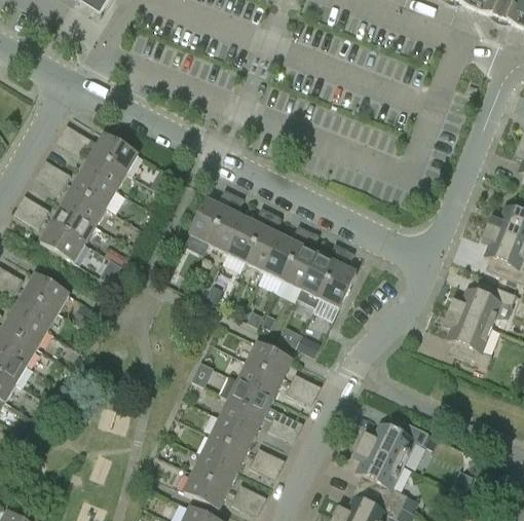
[(72,0),(98,15),(107,0),(72,0)]
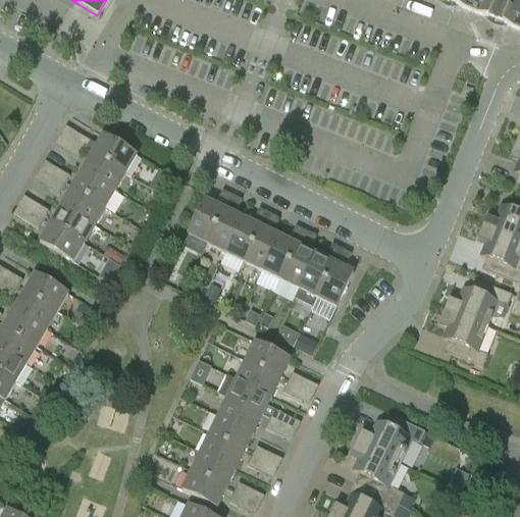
[(448,0),(495,18),(519,29),(519,0),(448,0)]
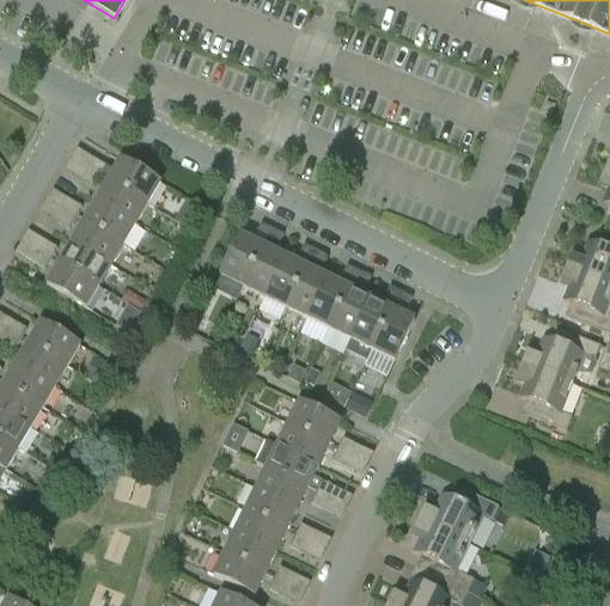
[(87,169),(97,175),(104,161),(95,155),(87,169)]
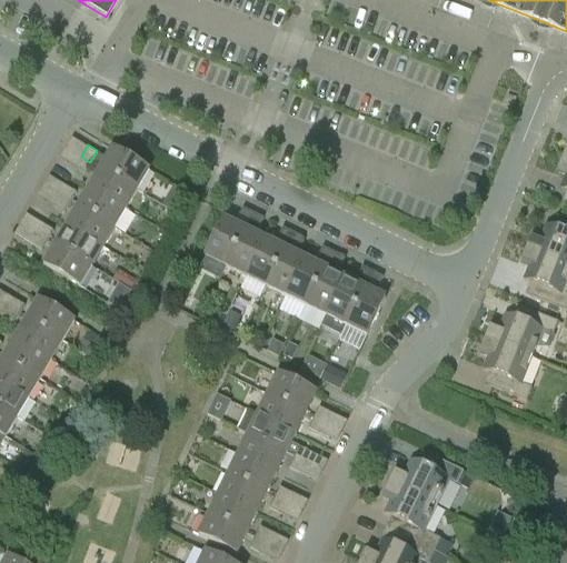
[(98,167),(136,189),(148,169),(110,147),(98,167)]
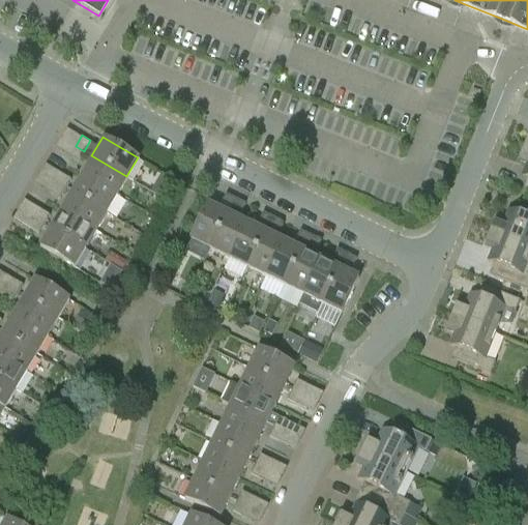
[(527,144),(523,143),(518,155),(525,158),(520,171),(527,174),(527,144)]
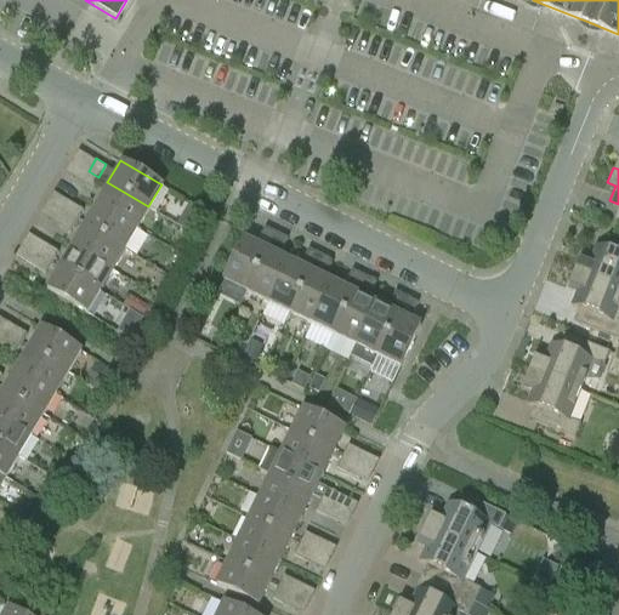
[(98,177),(89,171),(84,181),(92,186),(98,177)]
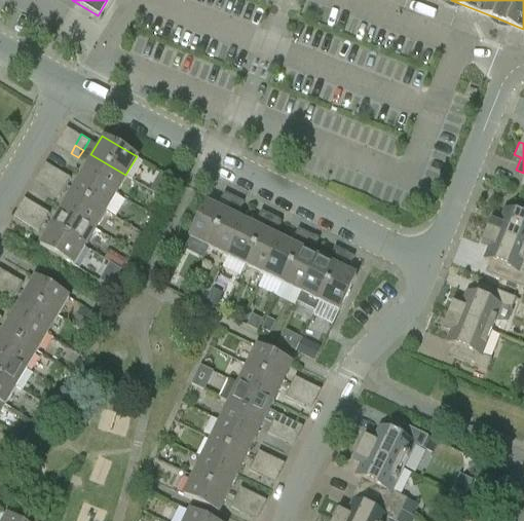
[(80,173),(115,192),(125,175),(90,154),(80,173)]
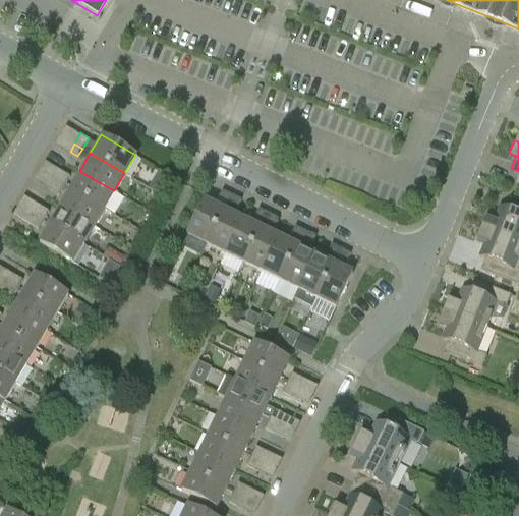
[(160,191),(170,175),(170,174),(157,167),(147,184),(160,191)]
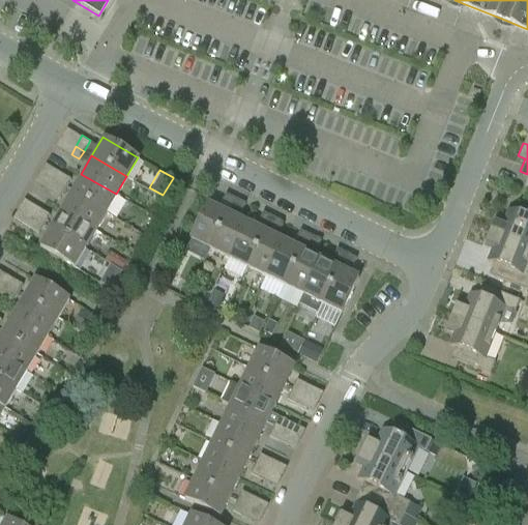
[(55,182),(62,186),(69,175),(61,171),(55,182)]
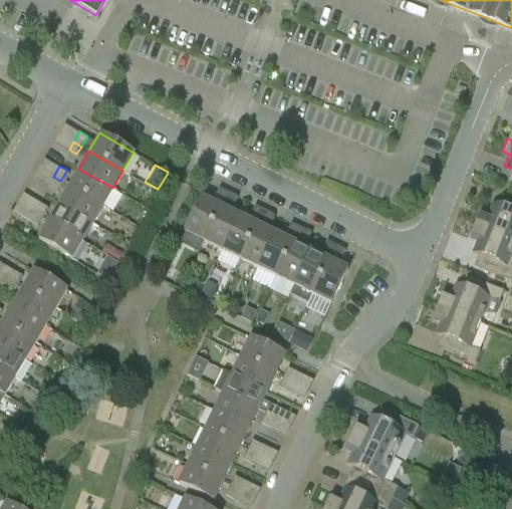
[(68,186),(101,206),(112,188),(78,169),(68,186)]
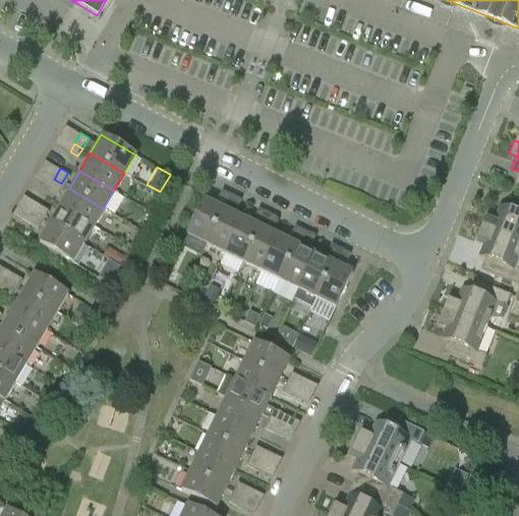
[(61,183),(54,179),(49,186),(57,191),(61,183)]
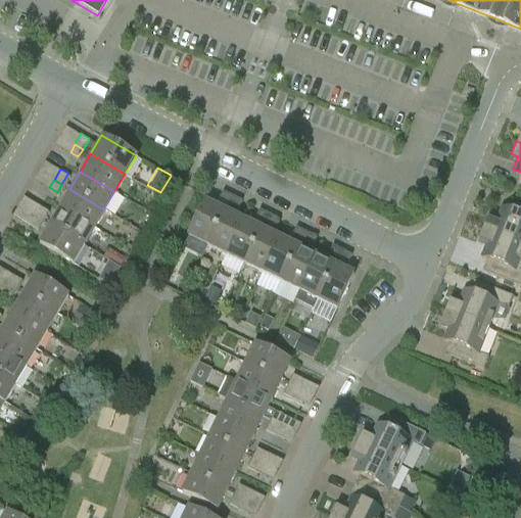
[(227,200),(231,192),(221,187),(217,195),(227,200)]
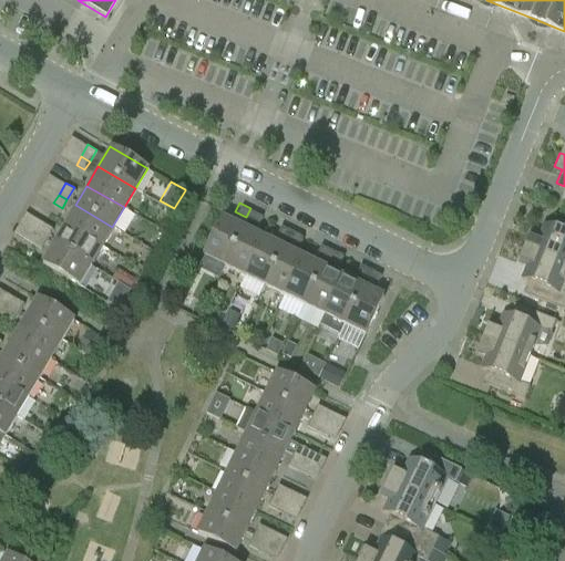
[(64,224),(101,246),(112,227),(75,205),(64,224)]
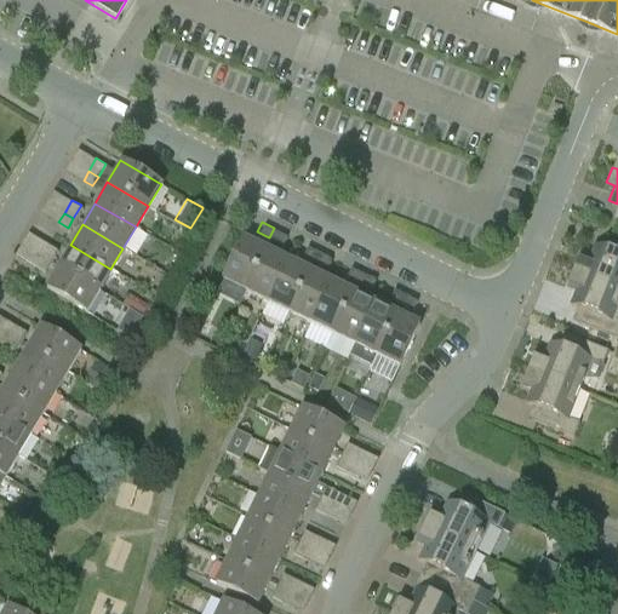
[(274,228),(269,237),(280,242),(285,234),(274,228)]
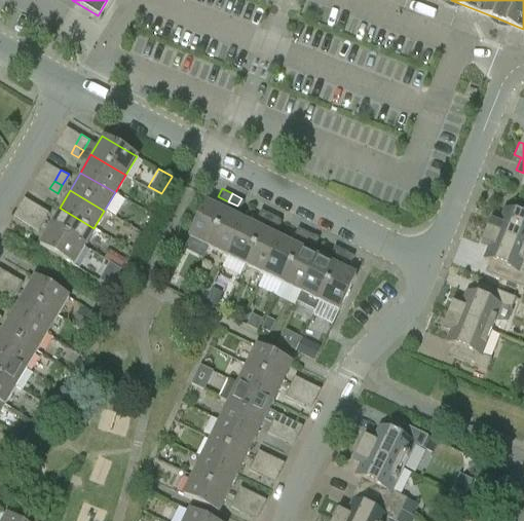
[(523,197),(520,196),(515,209),(502,203),(498,215),(490,212),(485,226),(523,242),(523,197)]
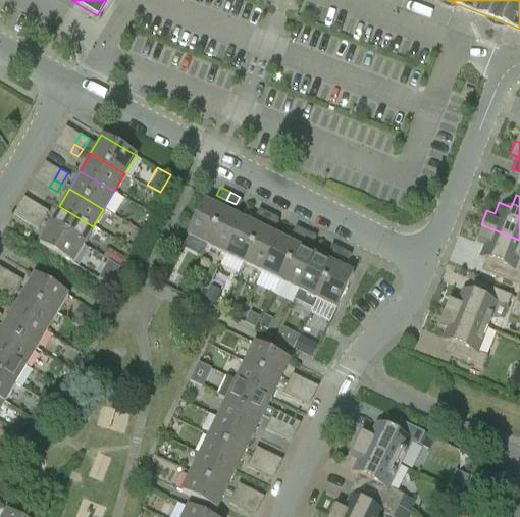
[(206,241),(223,205),(204,196),(187,231),(206,241)]
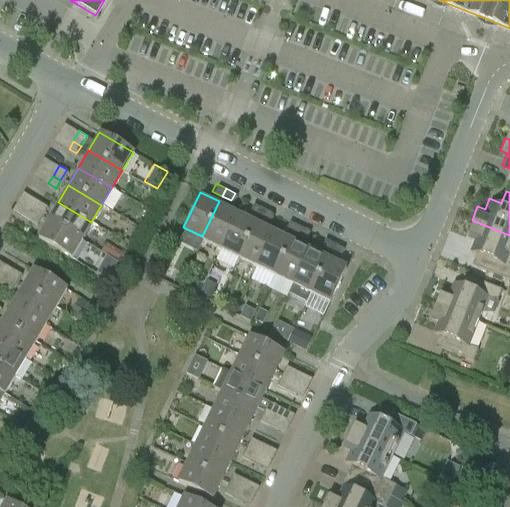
[(32,210),(40,215),(46,204),(39,199),(32,210)]
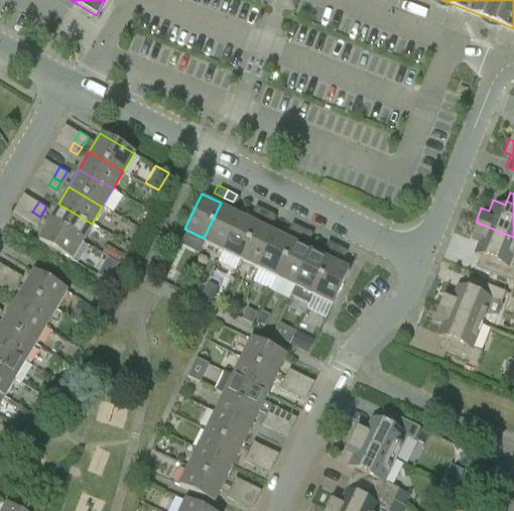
[(222,247),(239,212),(221,203),(204,238),(222,247)]
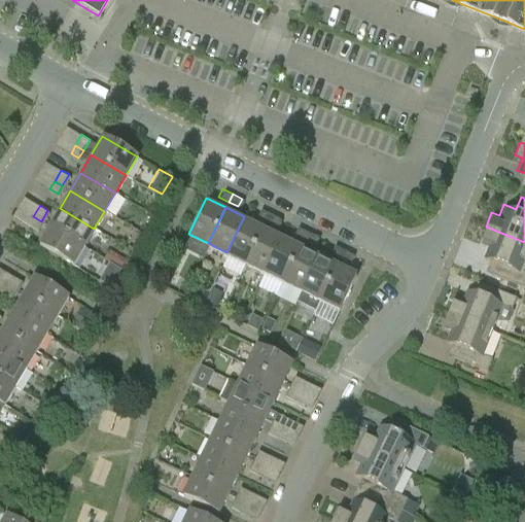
[(266,219),(270,212),(259,207),(255,214),(266,219)]
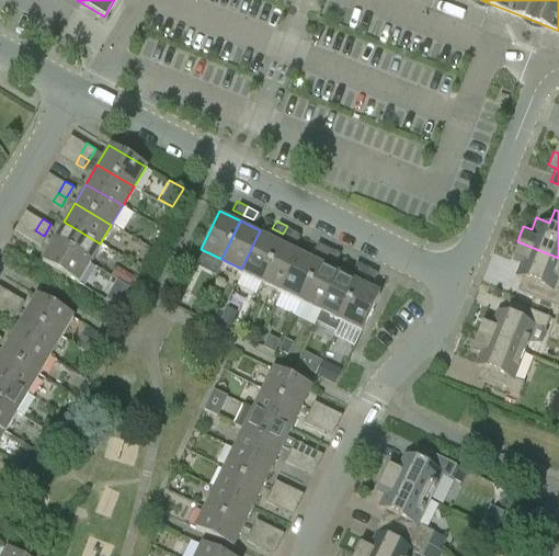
[(53,240),(89,262),(100,244),(64,222),(53,240)]
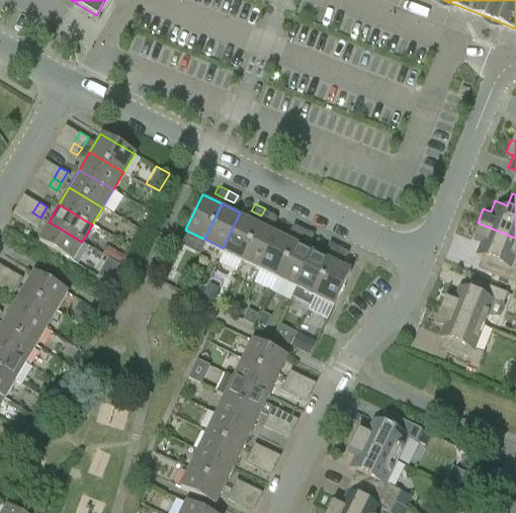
[(265,208),(261,216),(270,221),(274,212),(265,208)]
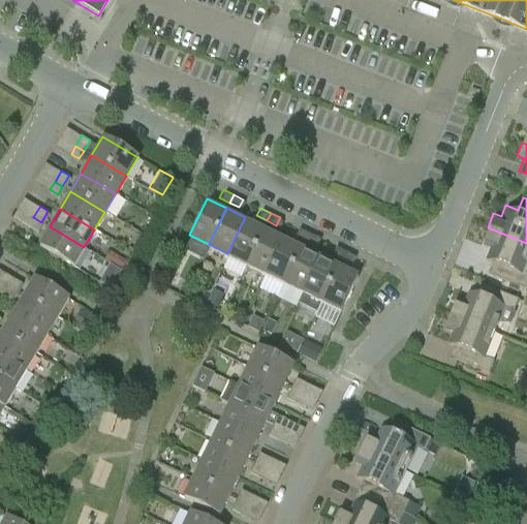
[(41,222),(33,217),(29,225),(36,229),(41,222)]
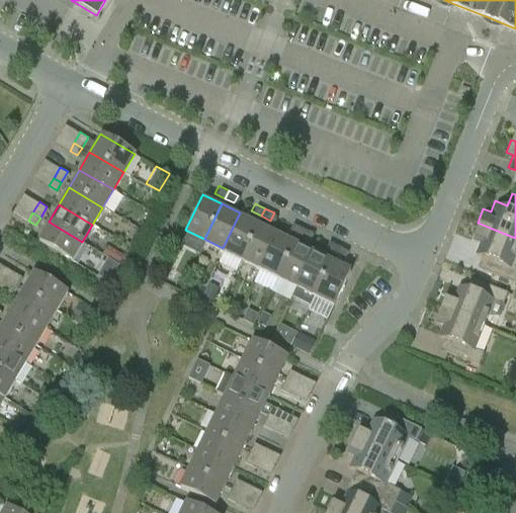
[(241,256),(258,222),(240,212),(223,248),(241,256)]
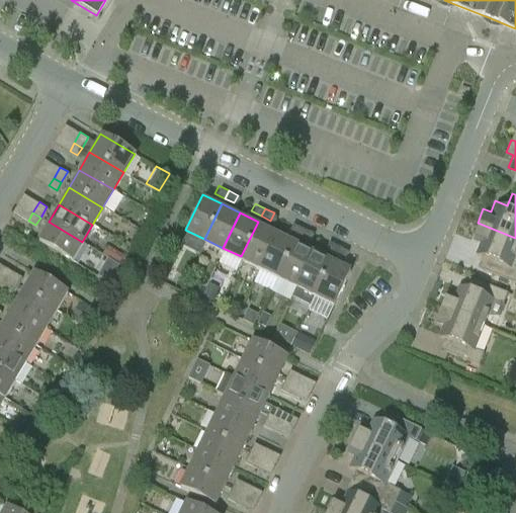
[(297,234),(302,226),(291,221),(287,229),(297,234)]
